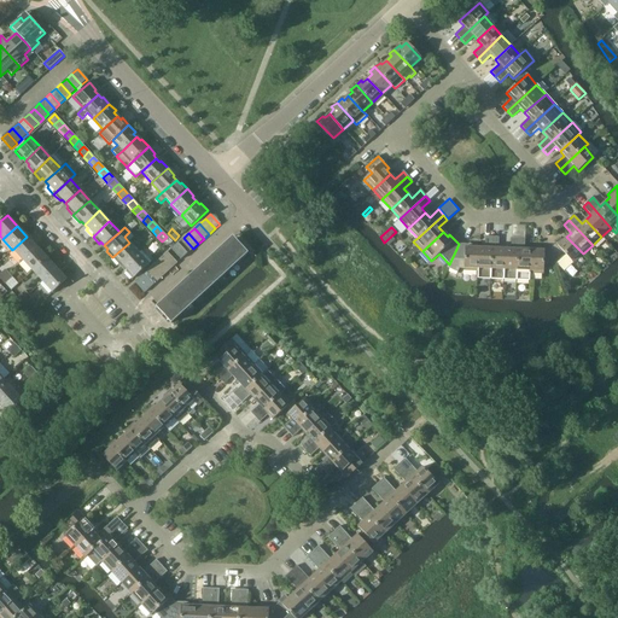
[(36,248),(27,237),(12,250),(23,261),(36,248)]
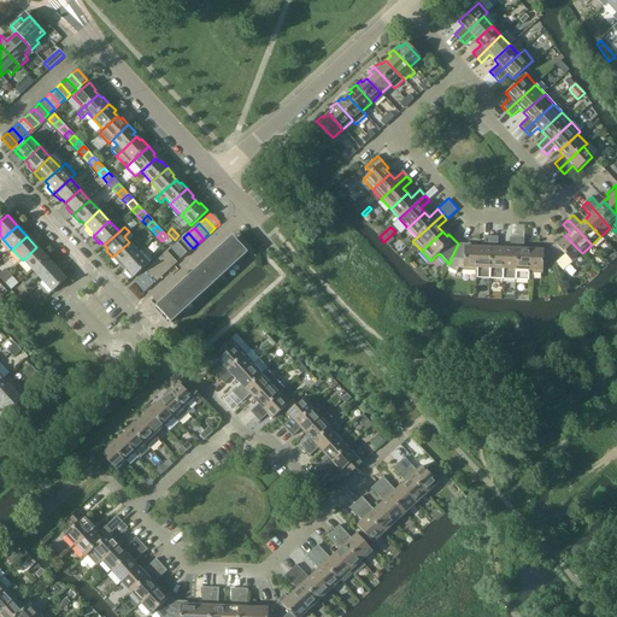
[(171,323),(198,299),(247,253),(231,236),(156,306),(171,323)]
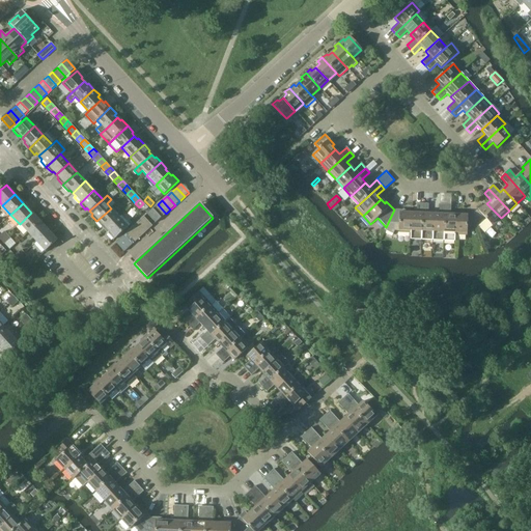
[(147,208),(143,203),(139,207),(143,213),(147,208)]
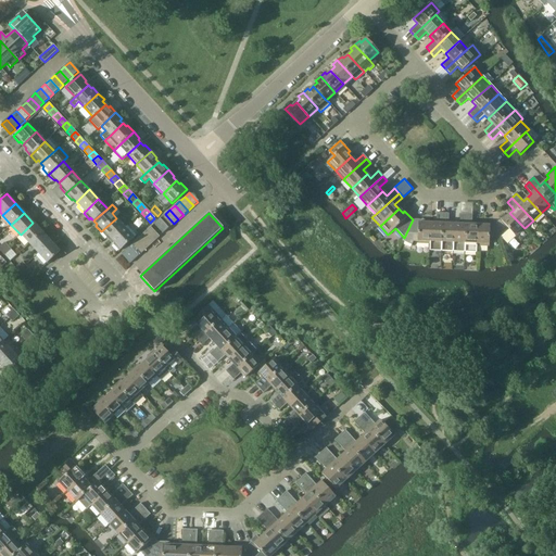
[(441,251),(442,213),(437,213),(436,224),(430,223),(429,244),(429,251),(441,251)]
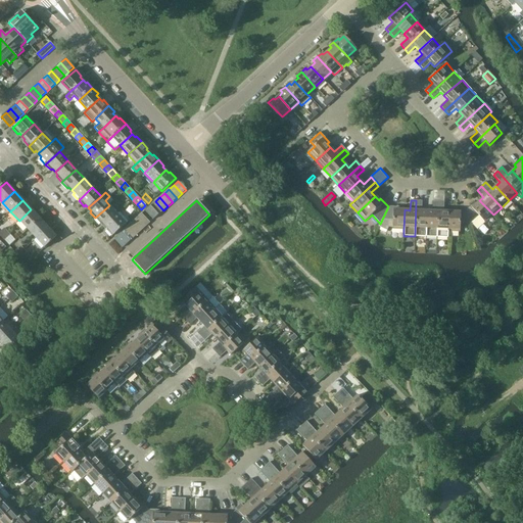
[(426,237),(427,210),(421,210),(422,201),(416,200),(415,236),(426,237)]
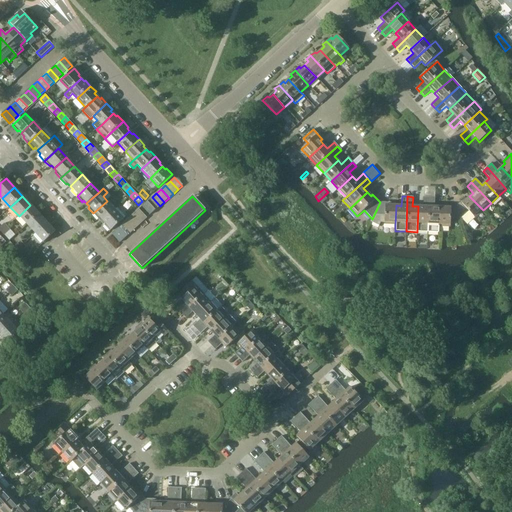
[(483,210),(469,196),(466,200),(464,198),(456,205),(461,219),(468,211),(474,218),(483,210)]
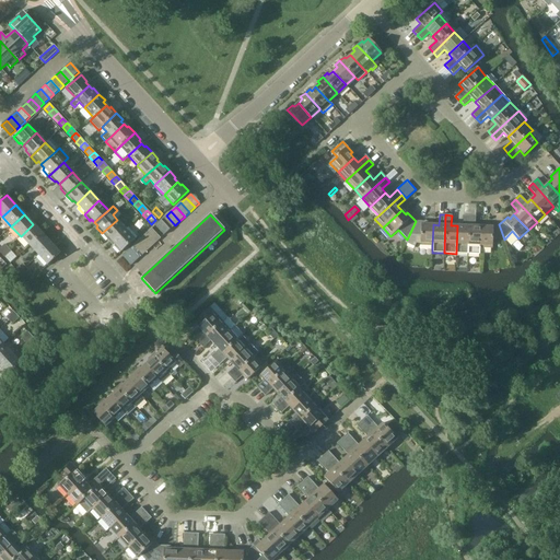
[(175,225),(166,216),(162,220),(171,230),(175,225)]
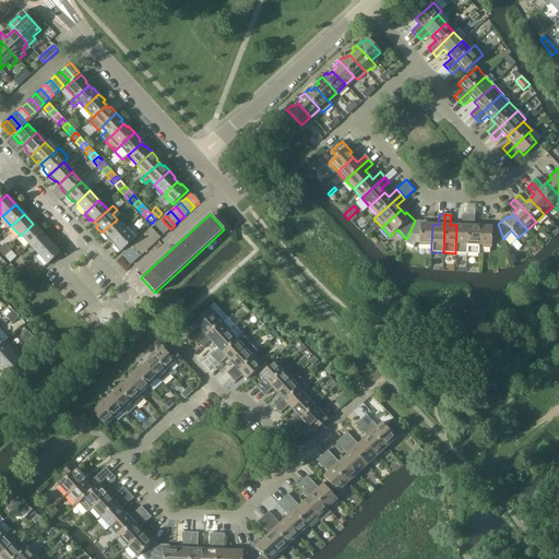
[(466,253),(468,215),(462,215),(462,226),(456,225),(455,253),(466,253)]
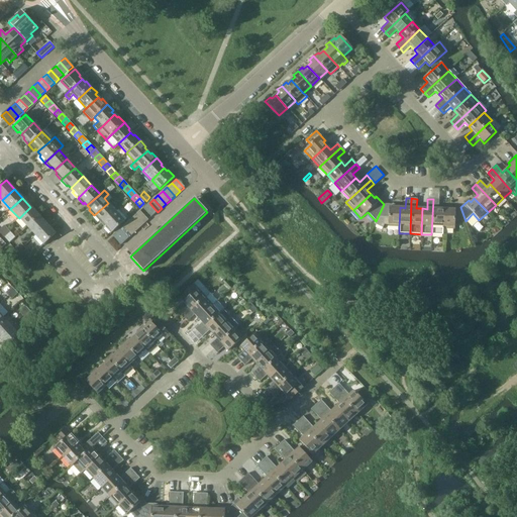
[(442,235),(443,229),(443,209),(438,209),(439,200),(433,199),(431,234),(442,235)]
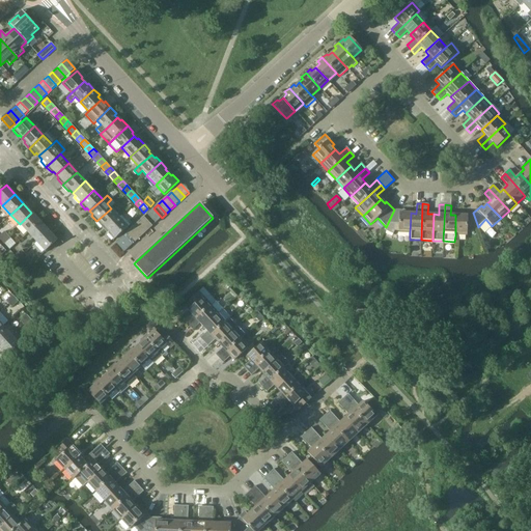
[(106,229),(119,217),(111,208),(96,221),(102,227),(104,226),(106,229)]
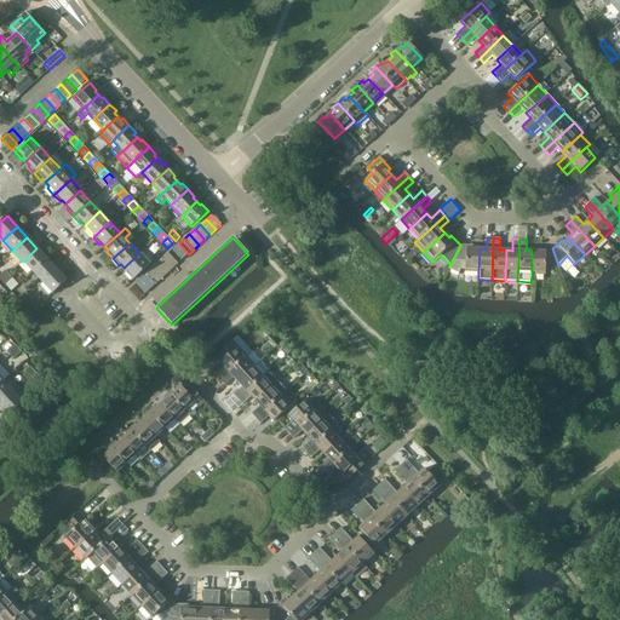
[(188,254),(178,245),(172,251),(182,260),(188,254)]
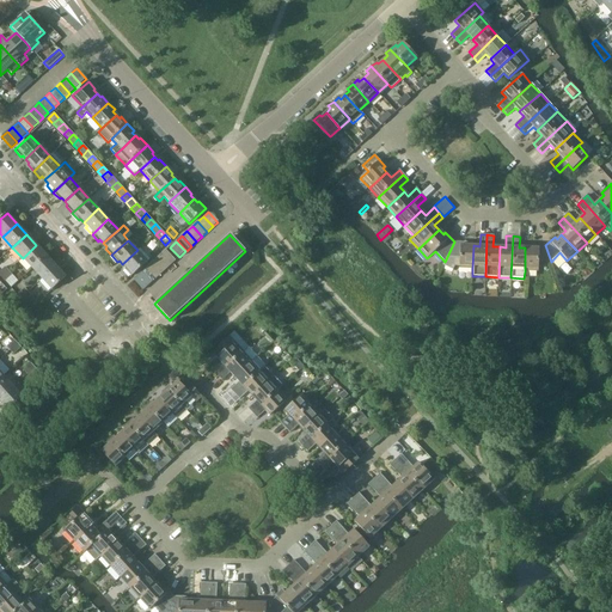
[(472,269),(473,245),(467,245),(467,243),(454,242),(445,262),(444,265),(453,270),(454,267),(459,267),(459,268),(472,269)]
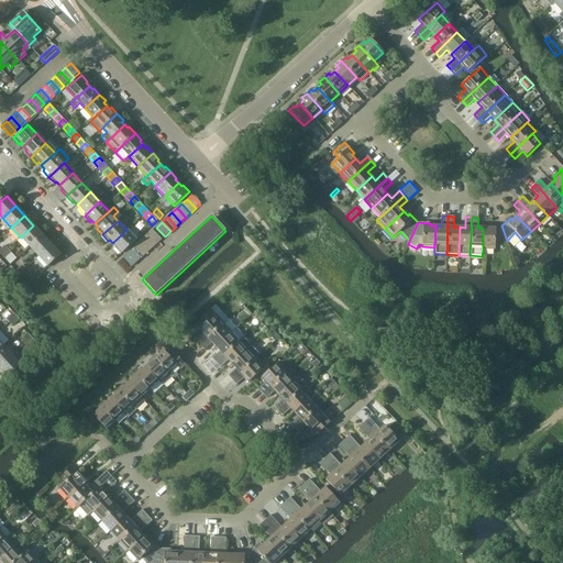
[(43,235),(33,225),(21,238),(30,247),(43,235)]
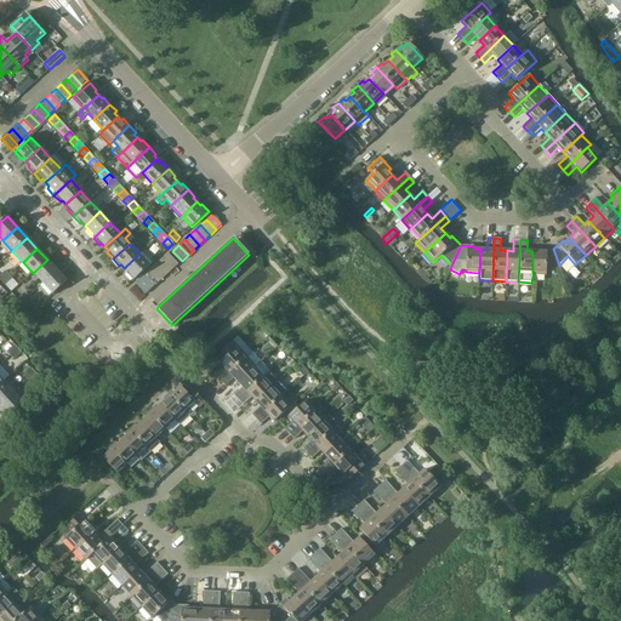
[(559,266),(553,249),(540,249),(540,251),(533,251),(533,275),(546,275),(546,265),(559,266)]
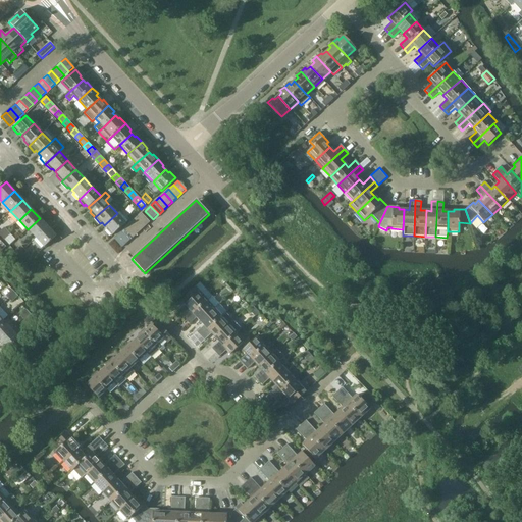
[(119,211),(117,213),(104,225),(107,228),(106,229),(111,236),(127,221),(119,211)]
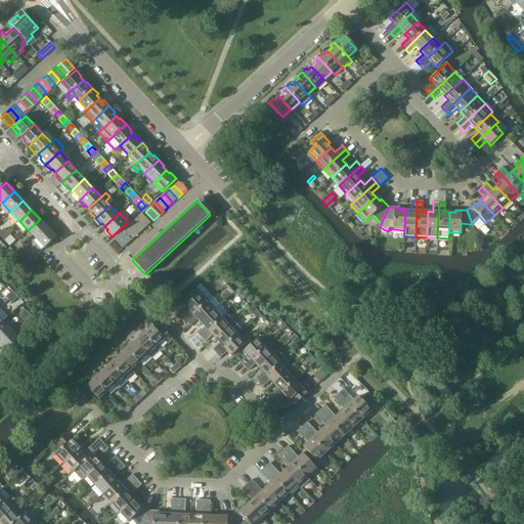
[(149,223),(142,215),(137,219),(145,227),(149,223)]
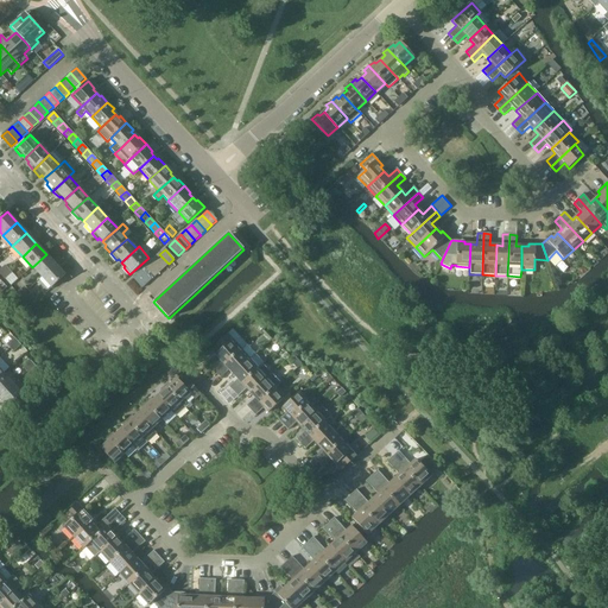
[(56,265),(46,254),(32,267),(42,278),(56,265)]
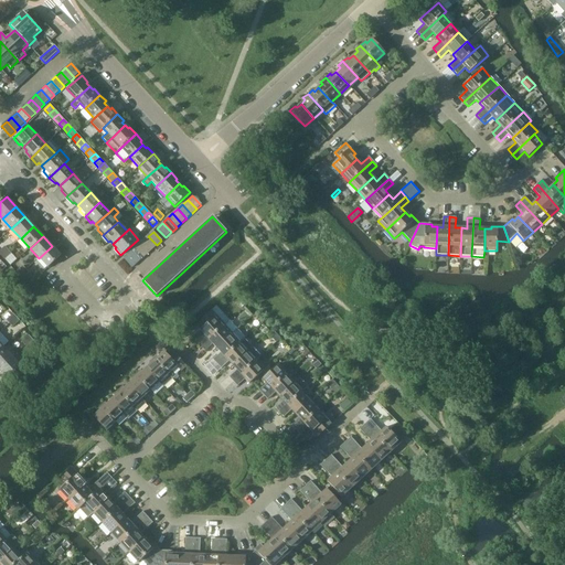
[(157,245),(148,236),(144,241),(151,249),(157,245)]
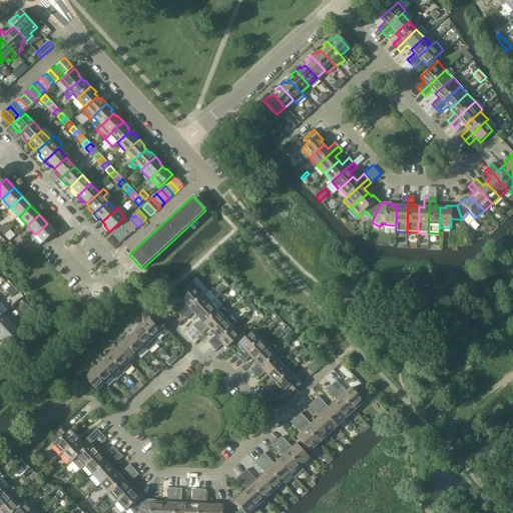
[(137,226),(130,218),(125,222),(133,231),(137,226)]
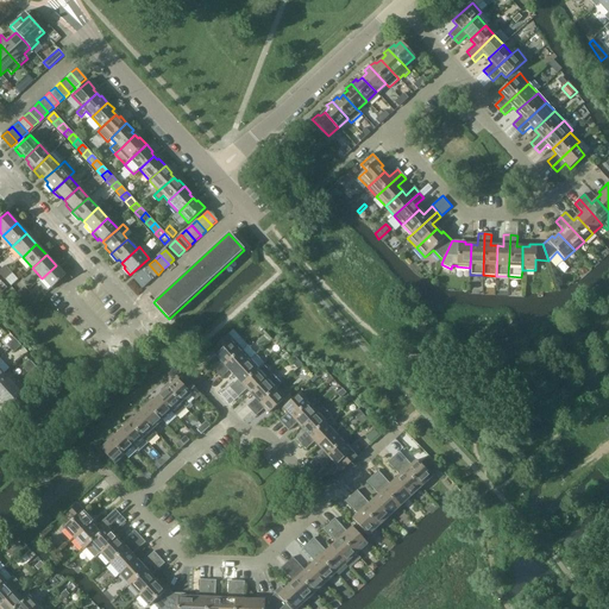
[(158,275),(149,264),(143,269),(152,280),(158,275)]
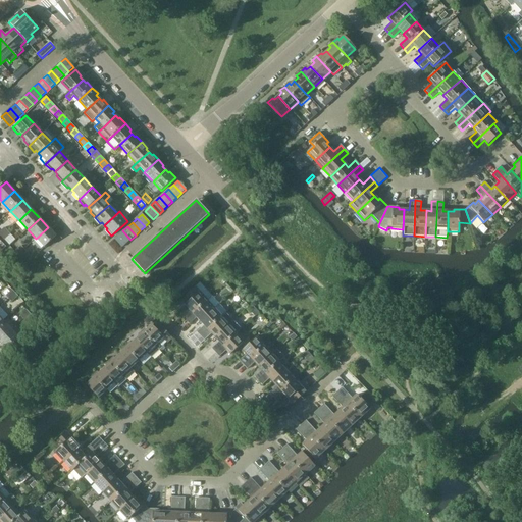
[(56,237),(48,227),(36,239),(44,247),(56,237)]
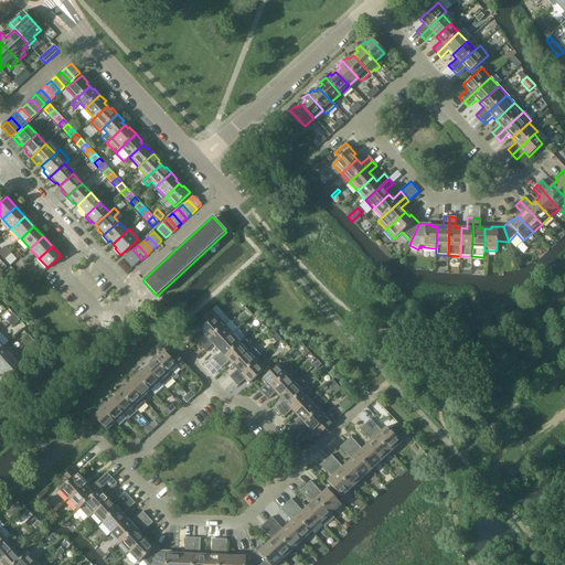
[(141,259),(132,249),(128,254),(137,264),(141,259)]
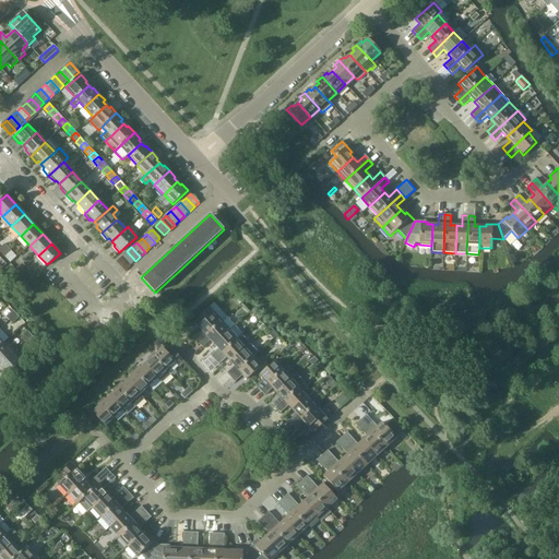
[(11,251),(8,248),(1,253),(4,258),(11,251)]
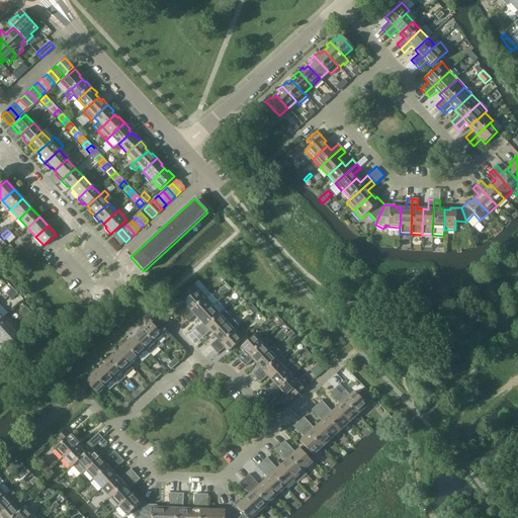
[(125,242),(117,233),(112,237),(120,246),(121,246),(125,242)]
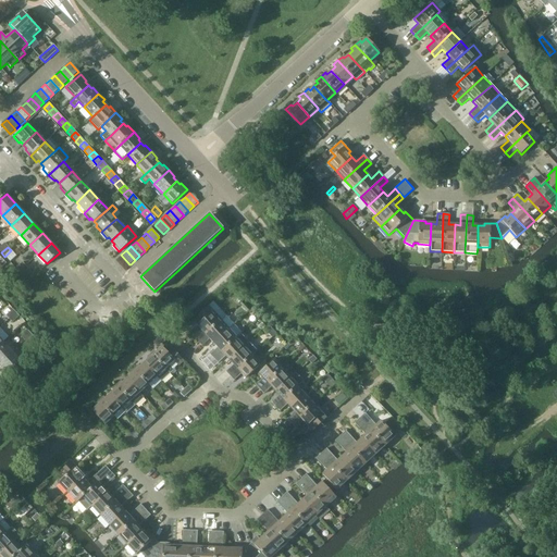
[(19,272),(25,267),(22,262),(15,269),(19,272)]
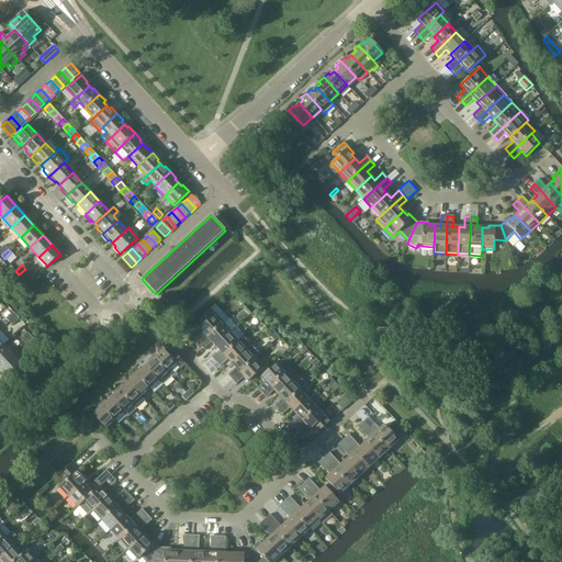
[(29,272),(25,269),(19,274),(22,278),(29,272)]
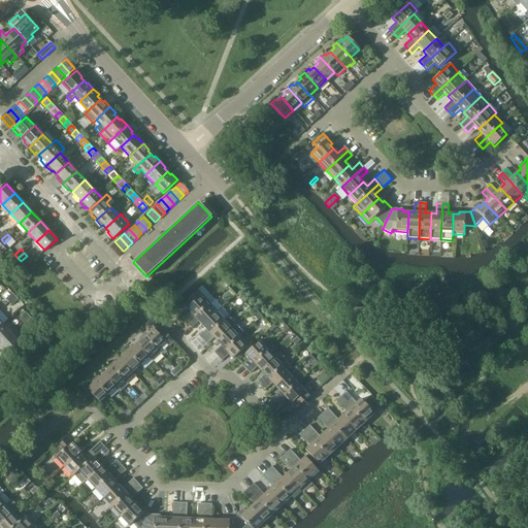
[(188,324),(209,303),(197,290),(187,299),(192,304),(187,308),(191,312),(184,320),(188,324)]
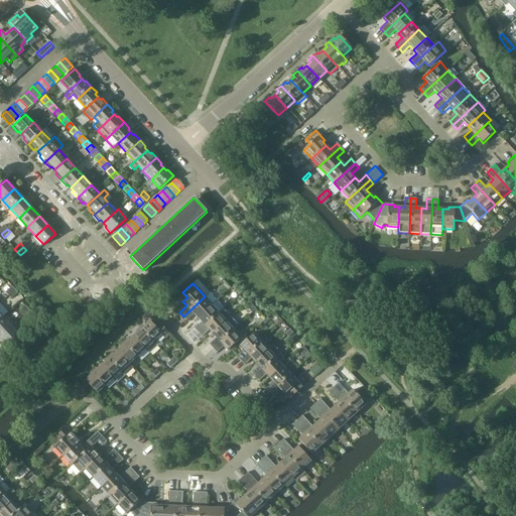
[(9,295),(15,290),(12,287),(6,292),(9,295)]
